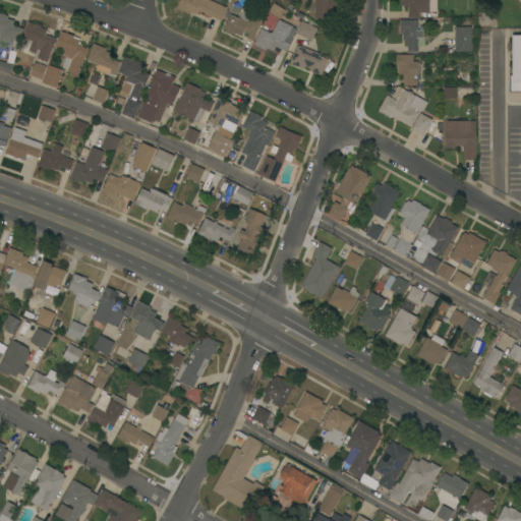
[(209,0),(227,8),(221,20),(197,10),(195,15),(189,12),(188,13),(176,8),(179,0),(209,0)]
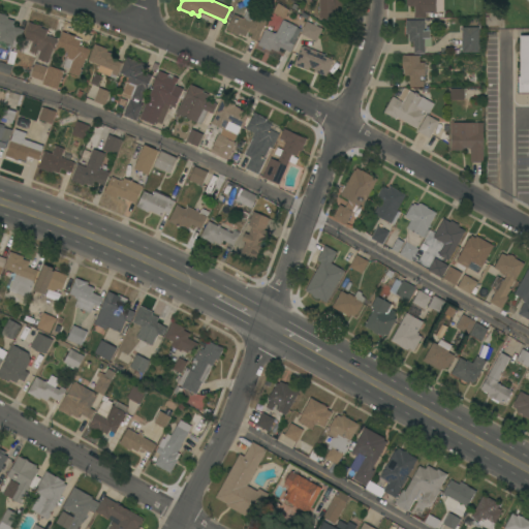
[(319,0),(342,0),(342,5),(337,6),(337,16),(338,16),(340,18),(339,20),(335,20),(335,19),(319,19),(319,0)]
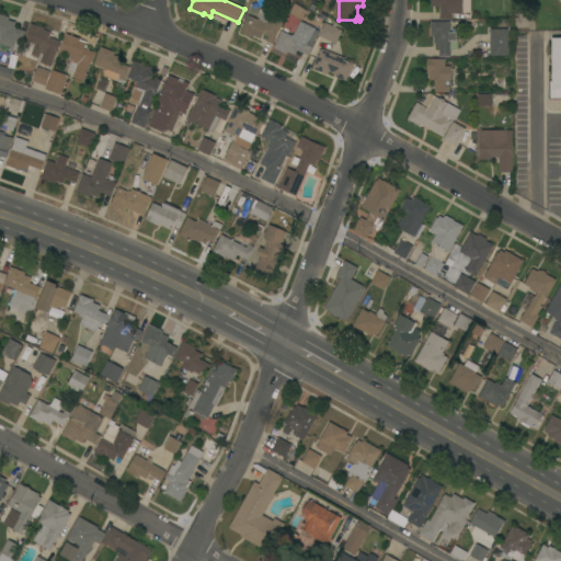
[(431,0),(470,0),(470,12),(462,12),(462,13),(451,14),(451,19),(439,19),(439,7),(434,7),(431,7),(431,0)]
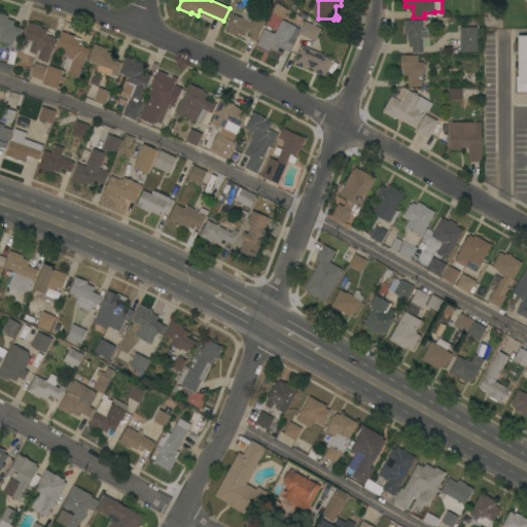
[(266,23),(279,29),(287,9),(274,3),(266,23)]
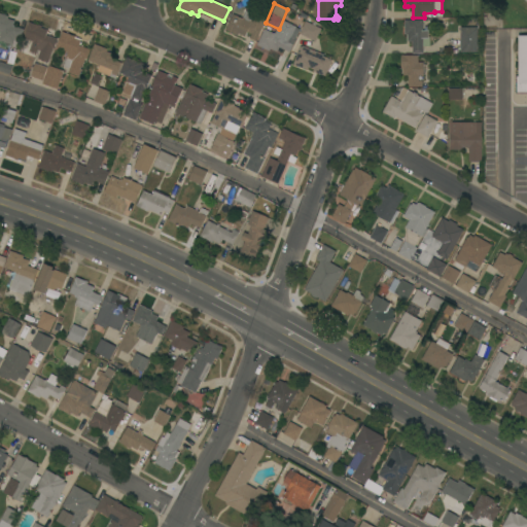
[(255,41),(249,38),(251,34),(247,32),(244,37),(238,34),(237,35),(225,30),(233,14),(242,19),(245,10),(259,18),(264,8),(270,11),(255,41)]
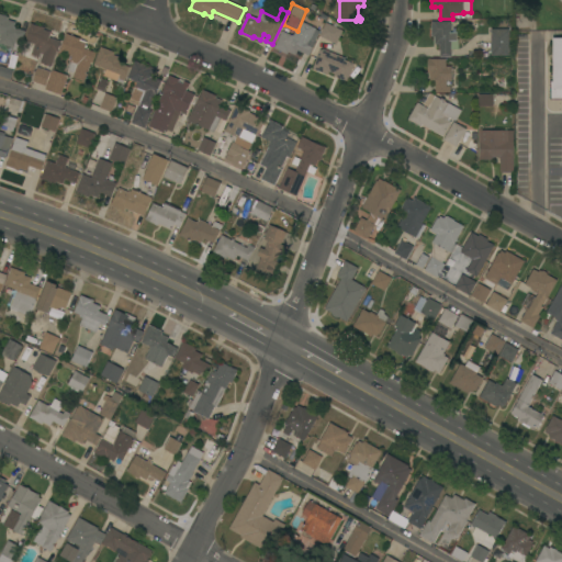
[(0,13),(9,18),(9,20),(15,22),(14,27),(25,31),(19,52),(11,49),(11,47),(0,43),(0,13)]
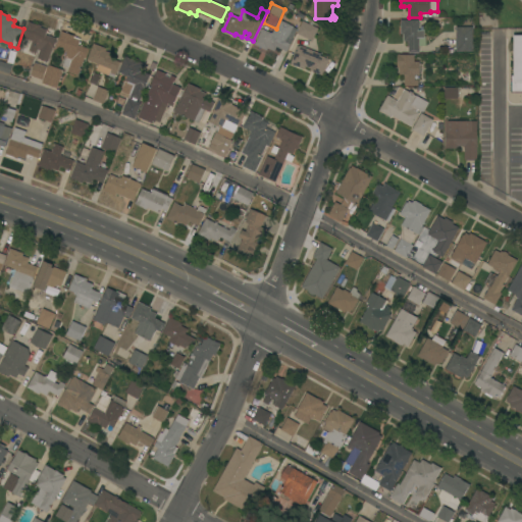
[(262,29),(271,33),(272,32),(273,32),(279,19),(293,27),(288,37),(293,39),(286,52),(276,47),(274,52),(267,49),(266,50),(254,45),(262,29)]
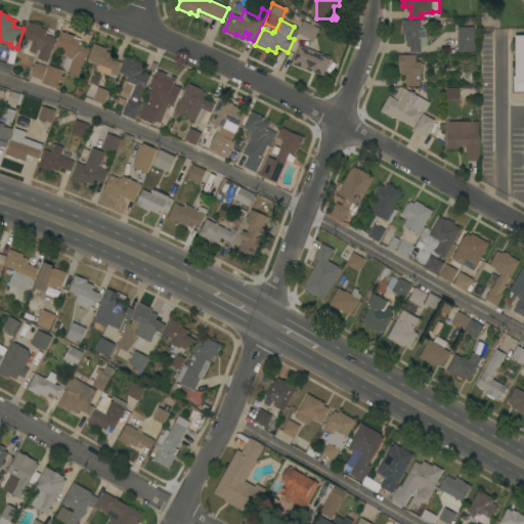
[(421,19),(421,30),(426,30),(426,36),(427,36),(427,46),(421,46),(421,53),(409,53),(409,41),(404,41),(404,34),(402,34),(402,19),(421,19)]
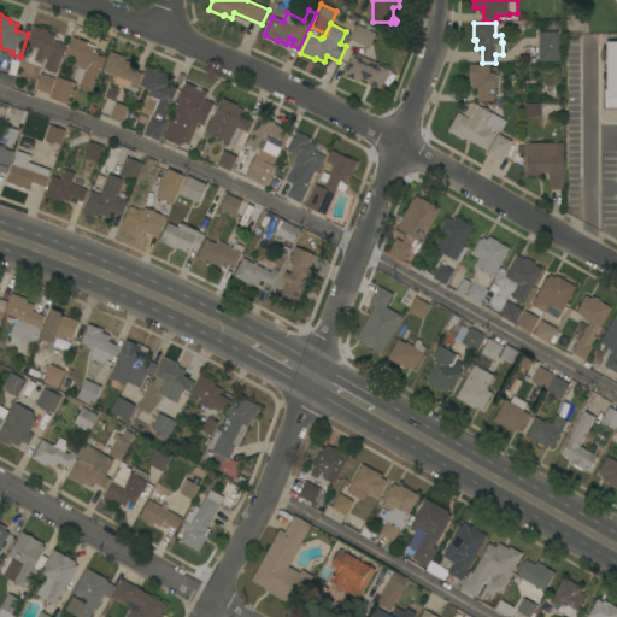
[(43,69),(45,64),(34,60),(37,48),(28,46),(33,29),(33,25),(45,29),(48,30),(47,33),(56,35),(53,41),(66,46),(63,58),(62,57),(57,74),(43,69)]
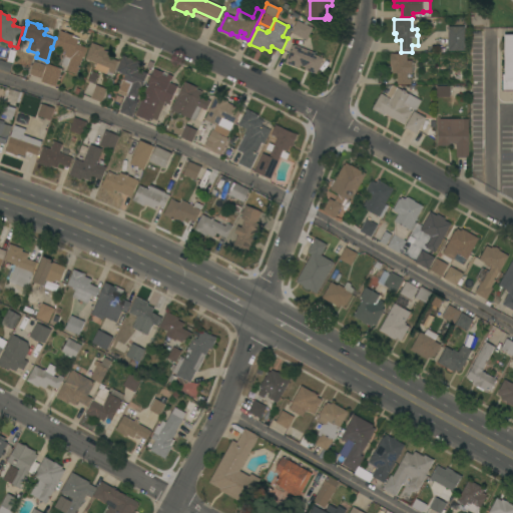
[(313,28),(307,40),(292,33),(298,21),(313,28)]
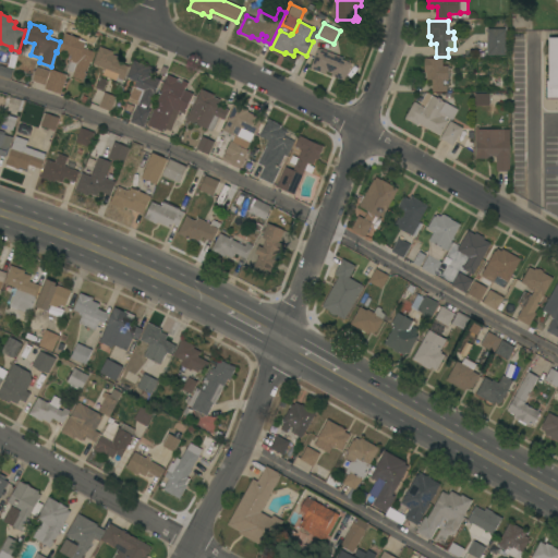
[(487,28),(505,28),(506,56),(487,56),(487,28)]
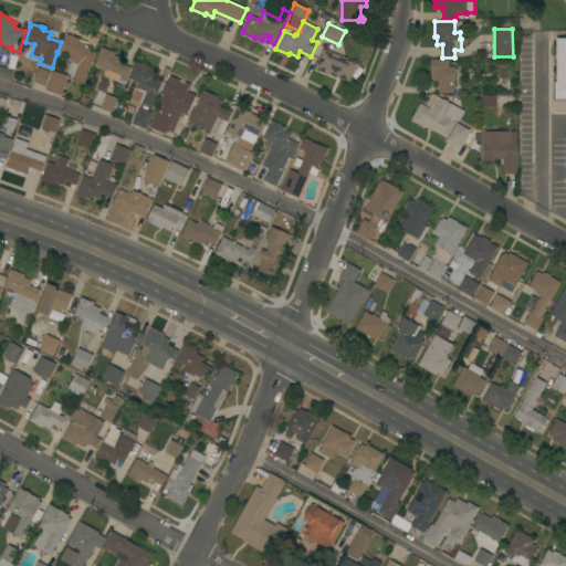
[(84,82),(73,79),(74,74),(66,71),(72,55),(61,52),(66,34),(80,39),(80,40),(86,42),(84,49),(96,53),(93,63),(92,63),(84,82)]
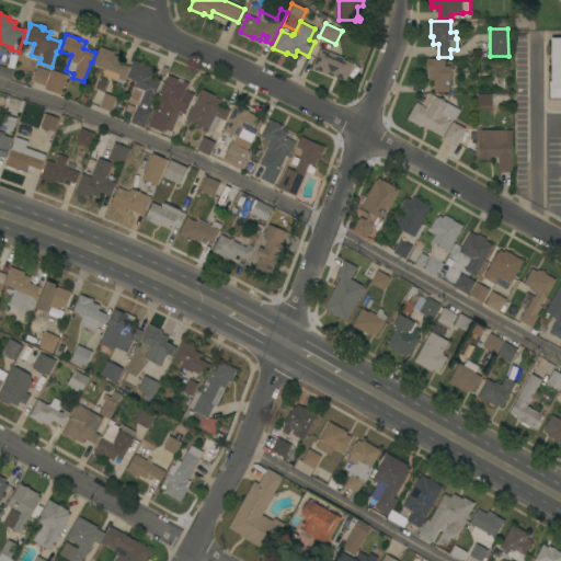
[(560,99),(549,100),(549,80),(551,80),(551,37),(560,37),(560,99)]
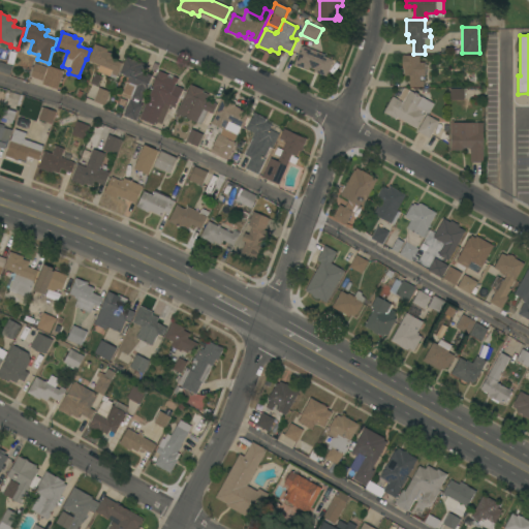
[(94,43),(107,49),(106,52),(114,54),(112,59),(122,63),(116,79),(97,71),(99,67),(97,66),(97,65),(88,61),(94,43)]
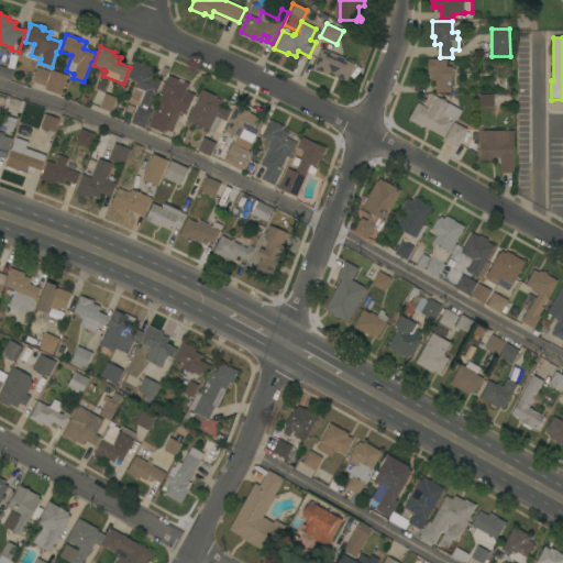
[(345,58),(345,61),(354,64),(348,81),(334,76),(334,74),(329,72),(328,75),(313,68),(320,50),(323,50),(345,58)]
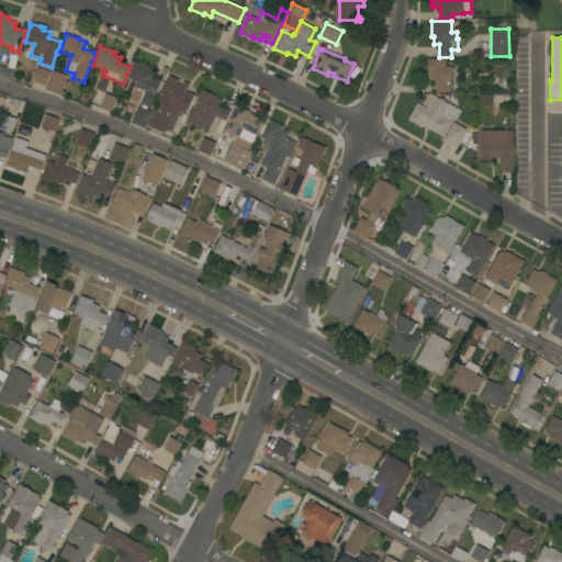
[(446,58),(446,66),(451,66),(451,81),(446,81),(446,86),(450,86),(450,92),(435,92),(435,80),(429,80),(429,74),(427,74),(427,58),(446,58)]
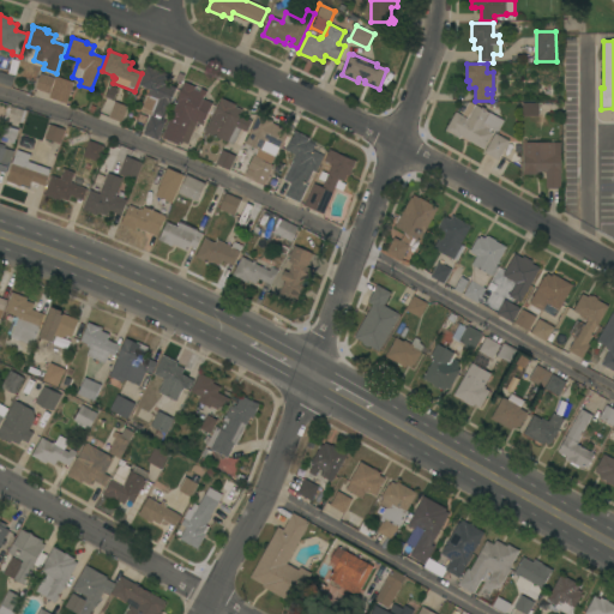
[(148,66),(170,76),(167,84),(176,88),(163,121),(166,121),(157,140),(143,134),(151,114),(151,115),(152,112),(142,108),(146,95),(148,96),(150,90),(139,85),(148,66)]
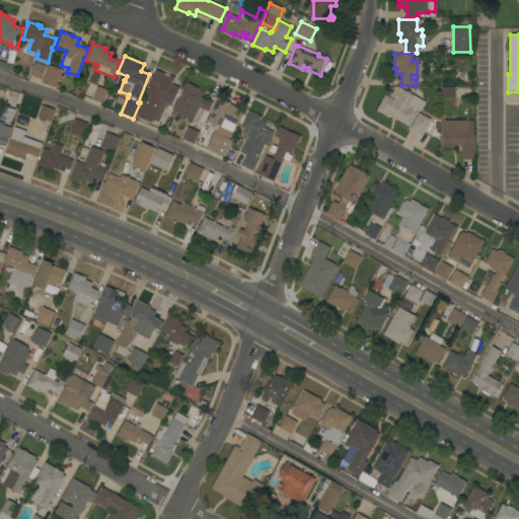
[(47,66),(42,79),(29,75),(34,62),(47,66)]
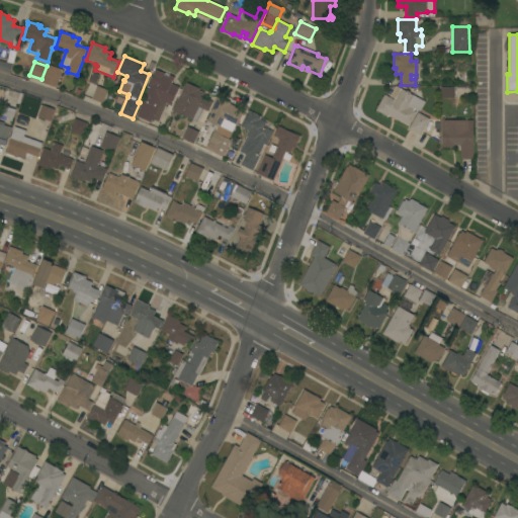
[(48,65),(62,70),(56,87),(41,82),(48,65)]
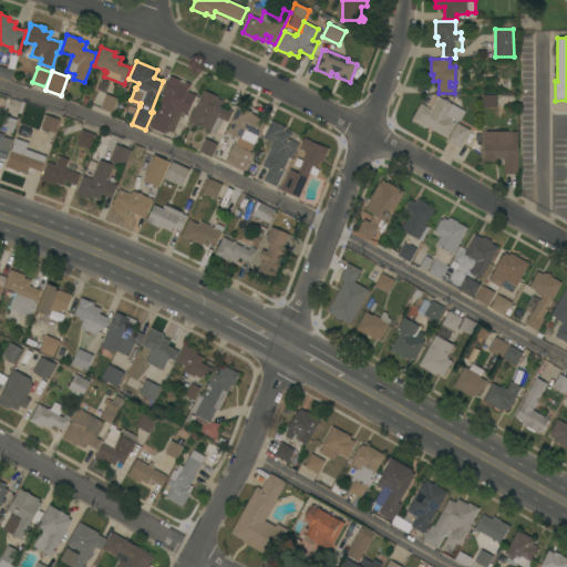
[(164,93),(163,93),(169,79),(168,79),(169,76),(179,81),(181,80),(191,84),(187,91),(196,95),(187,115),(184,114),(179,124),(175,123),(174,124),(178,125),(175,129),(172,126),(172,129),(169,127),(166,134),(150,127),(164,93)]
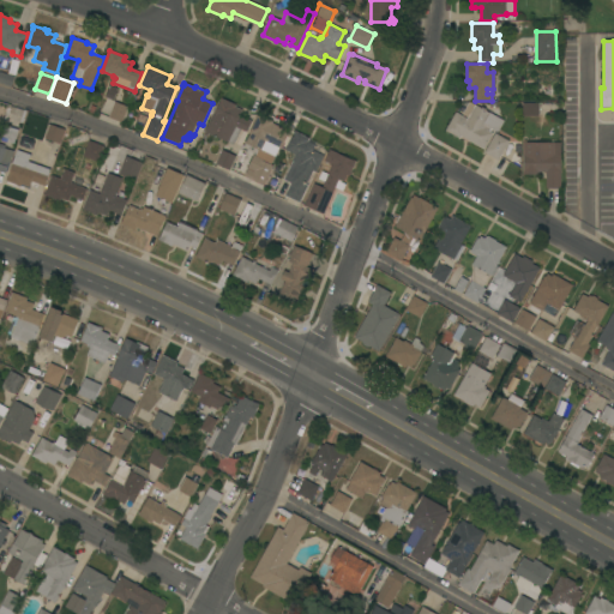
[(539,97),(539,83),(553,83),(554,97),(539,97)]
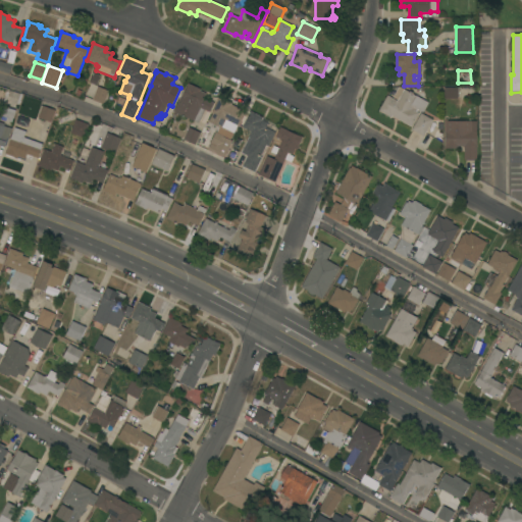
[(188,84),(201,90),(200,91),(206,94),(204,98),(214,103),(210,112),(205,110),(199,123),(177,113),(176,115),(173,114),(188,84)]
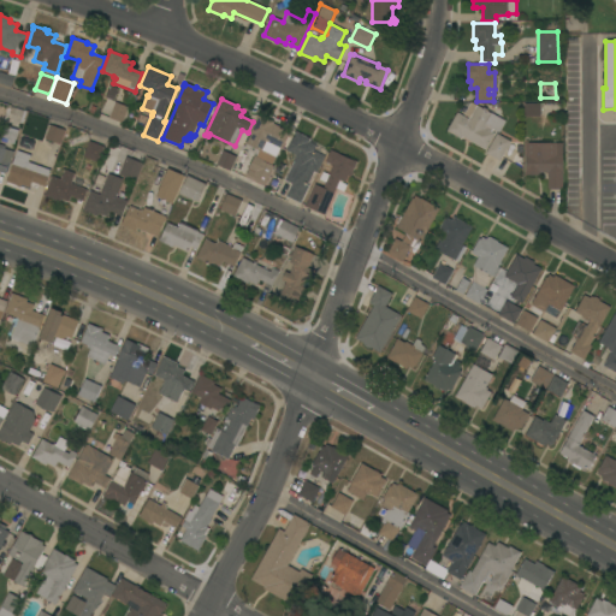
[(114,102),(128,107),(128,110),(129,111),(126,117),(125,116),(122,123),(108,118),(114,102)]
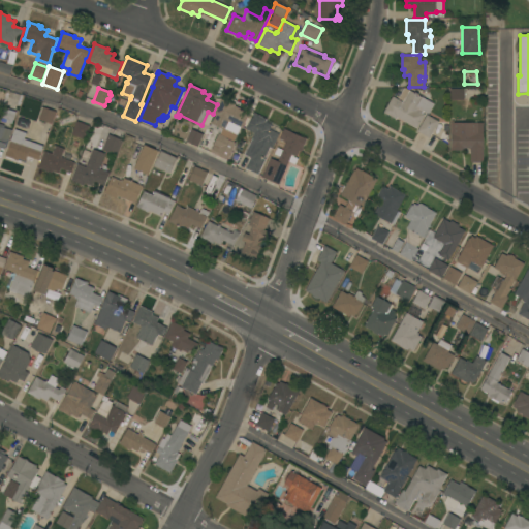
[(397,117),(396,120),(383,113),(393,96),(402,101),(402,100),(394,96),(397,91),(401,93),(404,88),(405,89),(406,88),(434,104),(429,114),(423,111),(422,113),(425,115),(417,128),(397,117)]
